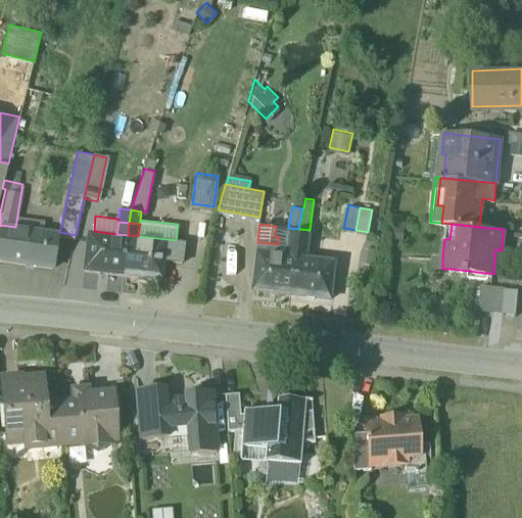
[(0,226),(0,256),(9,259),(11,242),(30,244),(32,229),(15,227),(0,225),(0,226)]
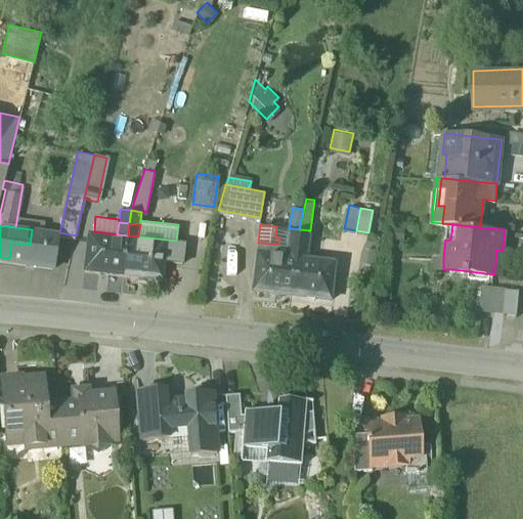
[(289,227),(276,226),(275,236),(279,238),(278,245),(277,253),(286,253),(289,228),(289,227)]
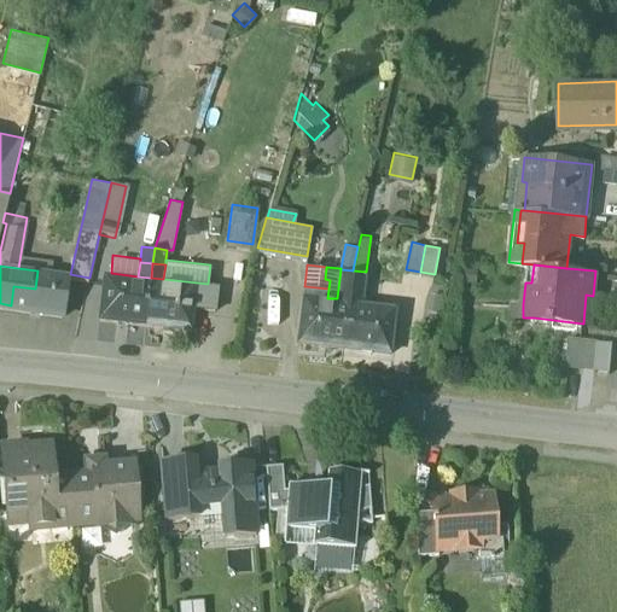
[(341,269),(337,298),(349,301),(351,286),(353,270),(341,269)]
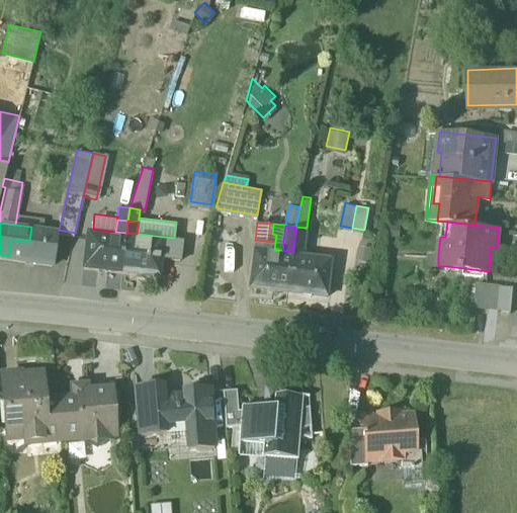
[(56,230),(31,227),(29,242),(11,240),(9,256),(52,261),(56,230)]
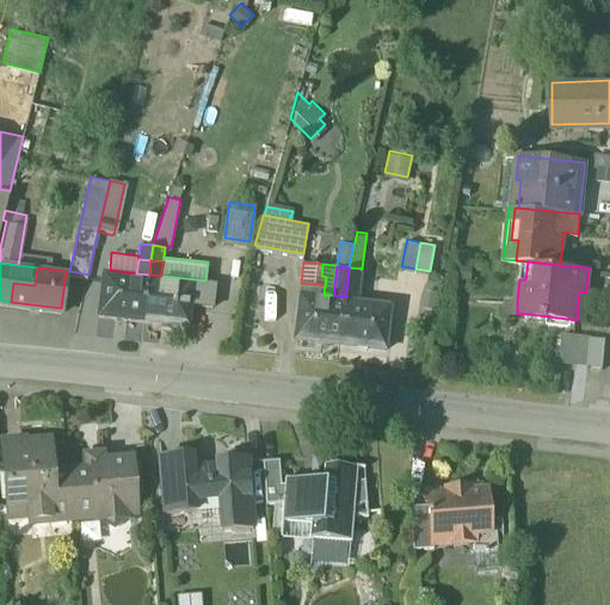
[(349,267),(347,283),(359,284),(362,269),(349,267)]
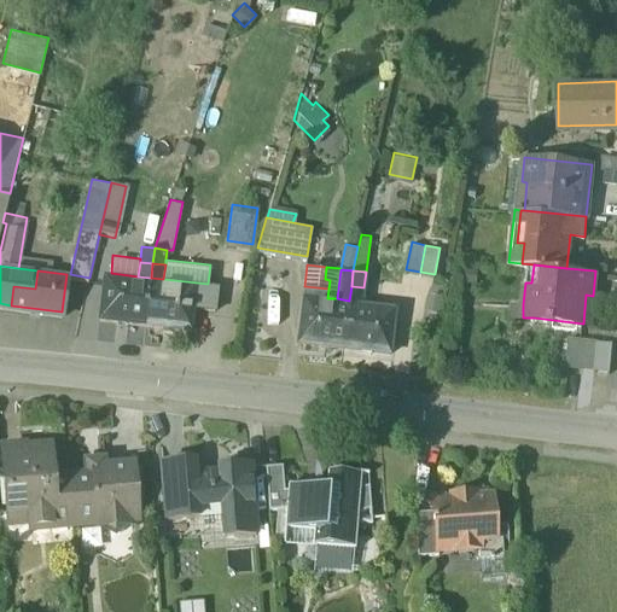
[(99,316),(146,321),(151,278),(138,277),(111,273),(105,273),(99,316)]
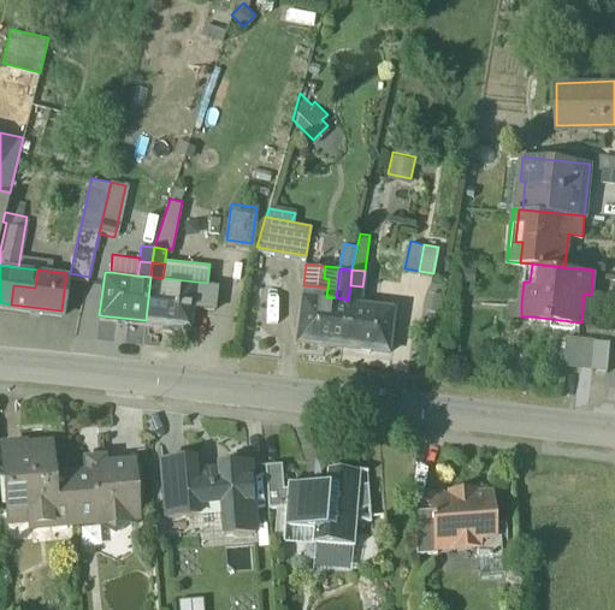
[(163,278),(151,277),(146,320),(191,326),(194,305),(196,282),(163,278)]
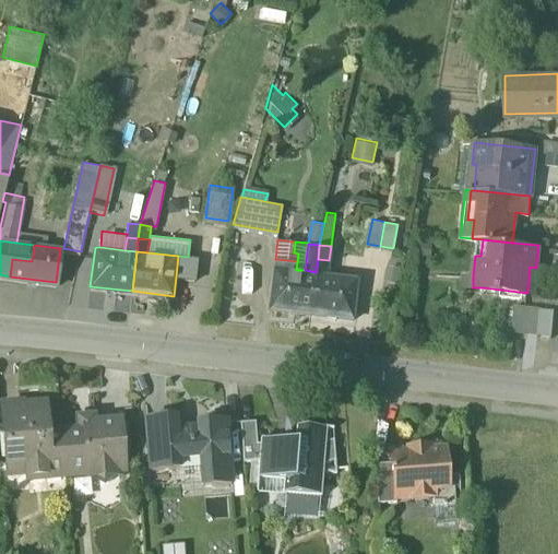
[(188,257),(178,256),(176,277),(192,279),(194,258),(188,257)]
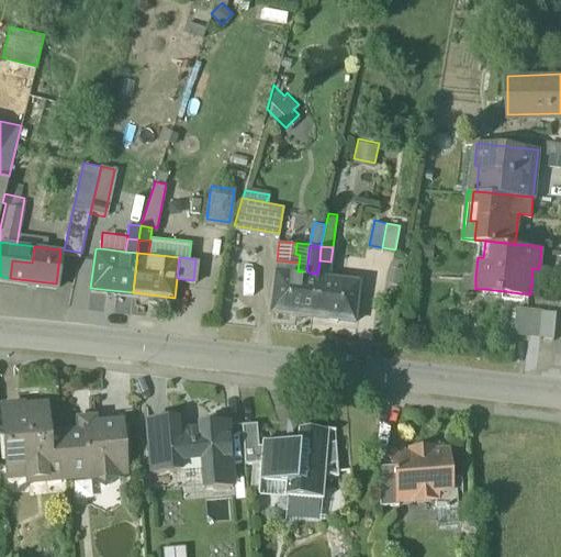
[(277,260),(276,268),(298,271),(299,263),(277,260)]
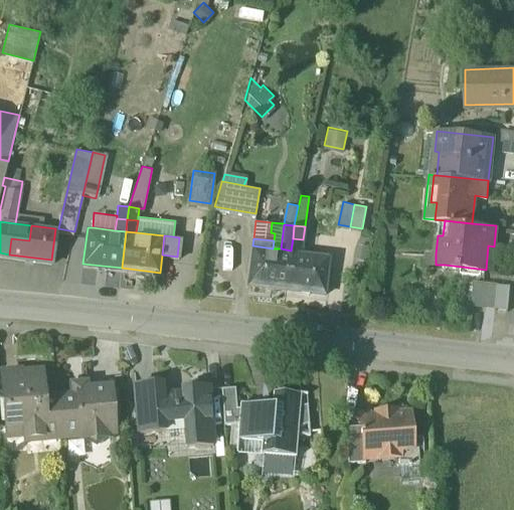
[(302,251),(303,239),(293,238),(291,250),(302,251)]
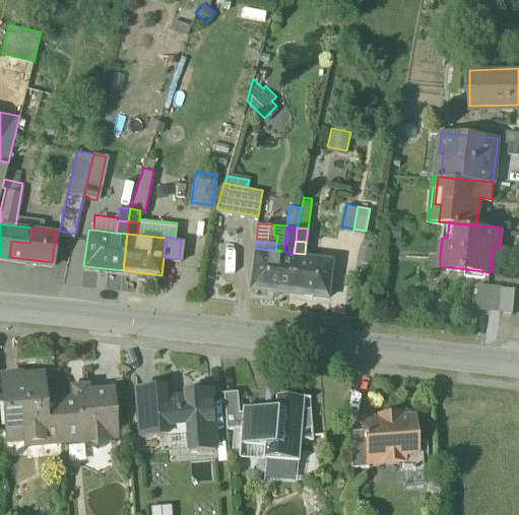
[(374,247),(363,244),(359,257),(371,260),(374,247)]
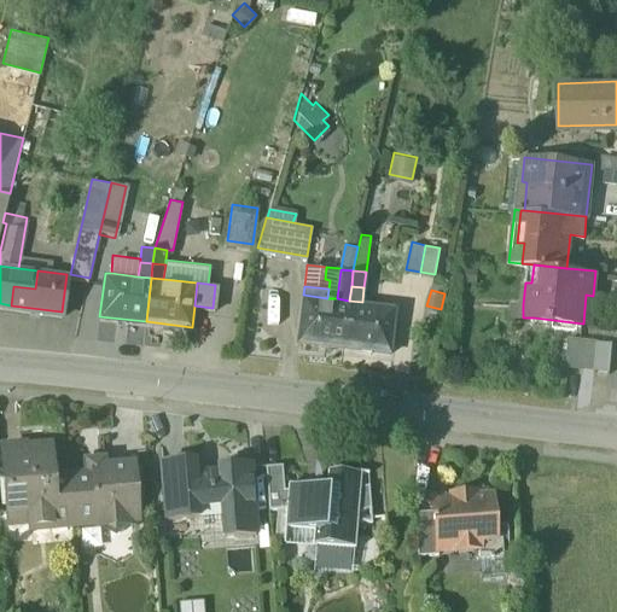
[(298,339),(344,344),(349,301),(337,298),(327,298),(303,295),(298,339)]
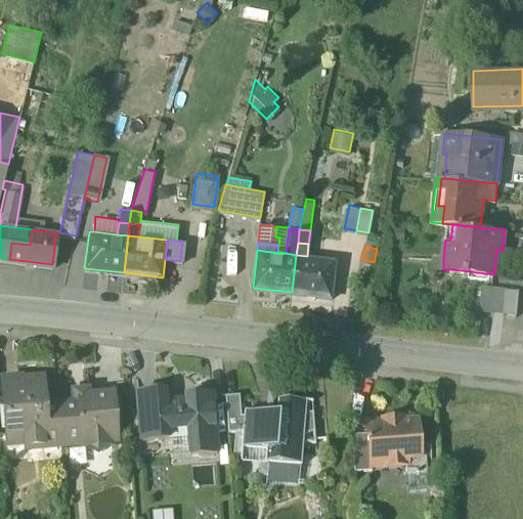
[(307,256),(296,255),(292,292),(331,297),(336,259),(307,256)]
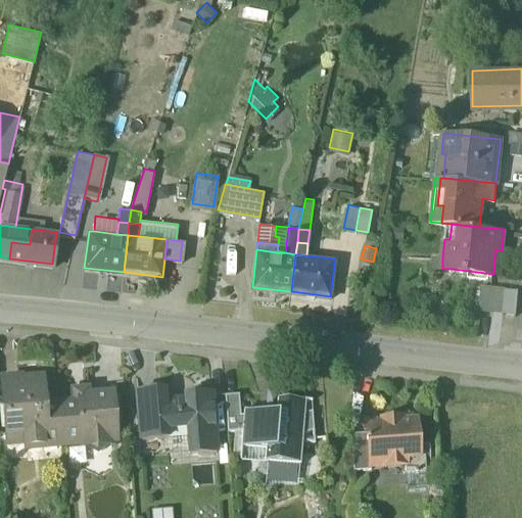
[(452,271),(452,269),(442,269),(442,257),(433,256),(432,270),(452,271)]
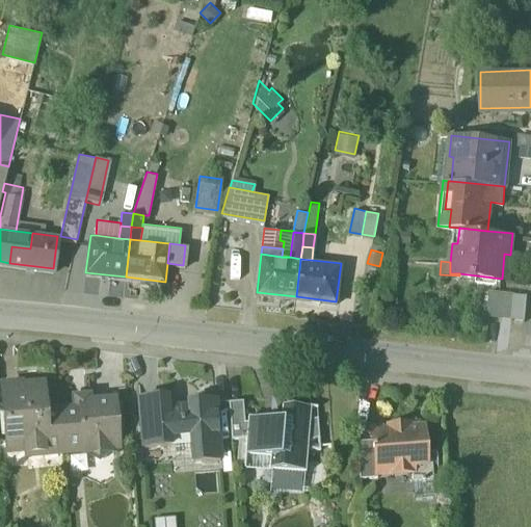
[(487,314),(500,315),(502,291),(490,289),(487,314)]
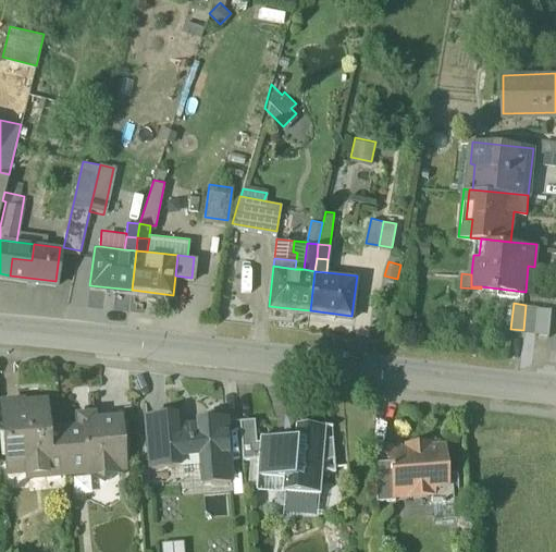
[(523,330),(536,332),(539,306),(526,305),(523,330)]
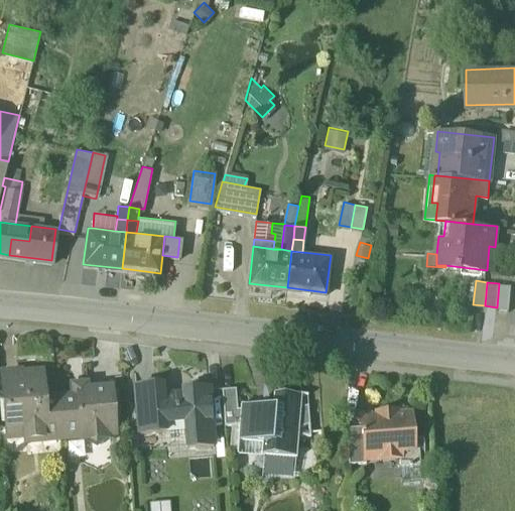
[(511,284),(499,283),(497,307),(509,308),(511,284)]
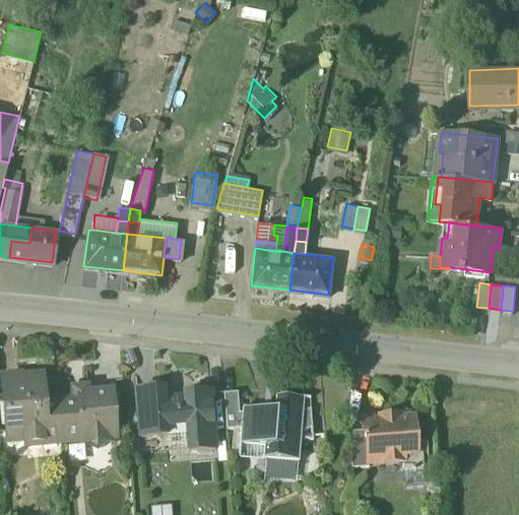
[(43,441),(62,439),(58,398),(44,399),(42,375),(40,374),(21,375),(21,372),(2,374),(6,427),(7,427),(8,437),(26,435),(26,439),(42,438),(43,441)]
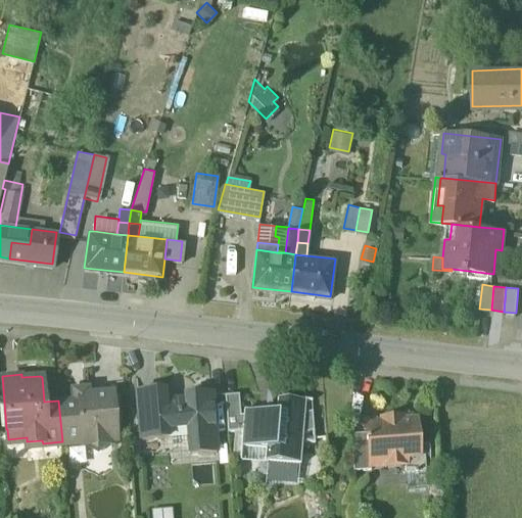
[(73,399),(58,401),(62,441),(83,440),(83,442),(87,441),(98,448),(107,440),(111,440),(111,437),(116,437),(112,390),(89,392),(89,386),(72,387),(73,399)]
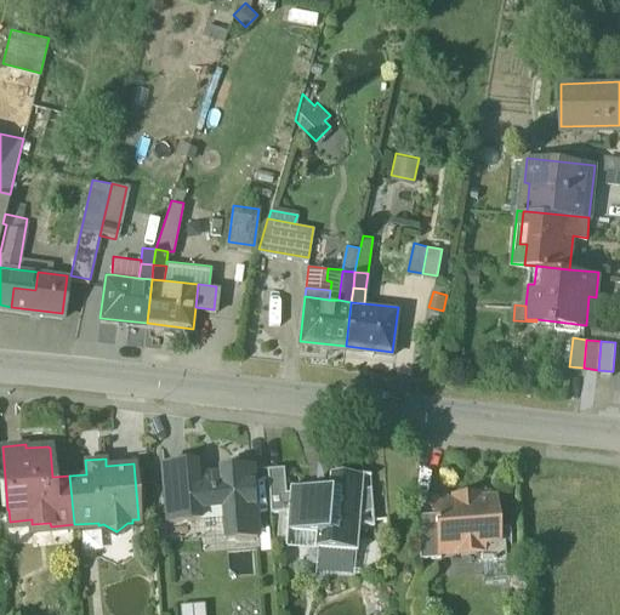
[(251,462),(231,465),(232,472),(220,472),(195,474),(194,459),(163,461),(168,519),(199,517),(199,506),(223,504),(226,536),(257,534),(251,462)]
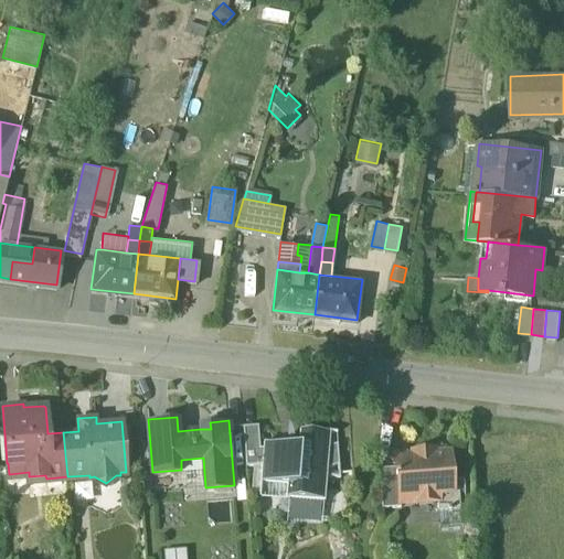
[(243,425),(245,447),(261,445),(258,423),(243,425)]
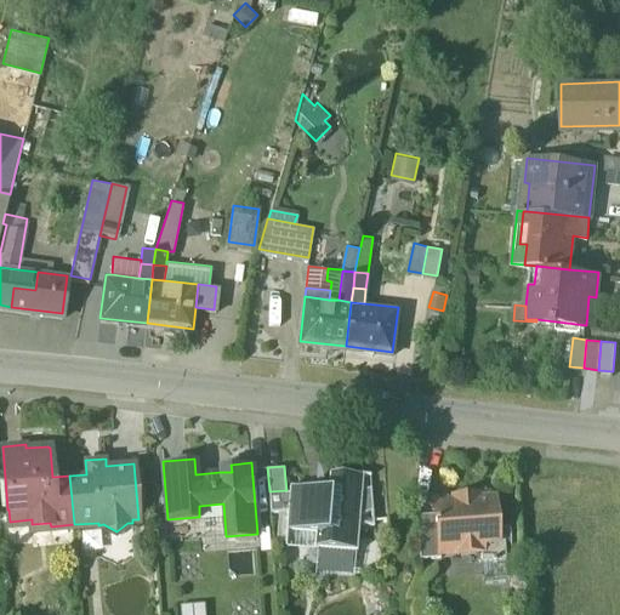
[(314,545),(357,548),(359,522),(374,522),(371,484),(362,488),(363,472),(330,470),(328,489),(317,489),(313,478),(302,482),(303,485),(290,484),(290,490),(288,508),(286,528),(316,530),(314,545)]
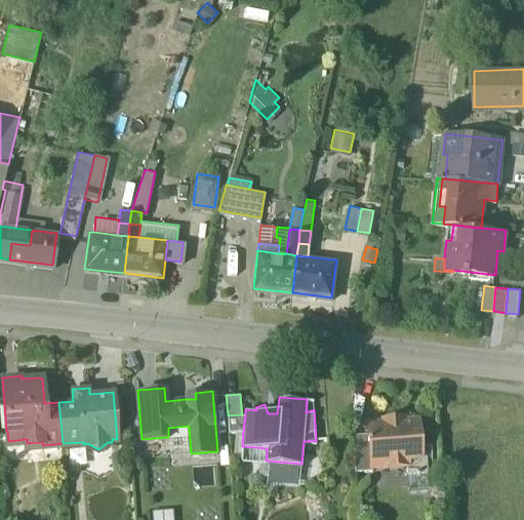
[(228,415),(229,432),(243,430),(245,414),(242,414),(228,415)]
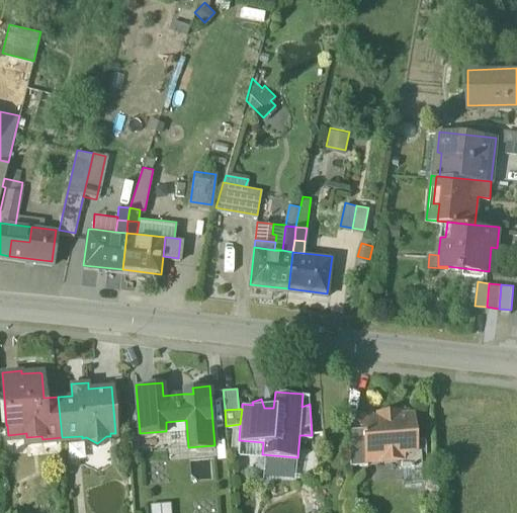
[(401,455),(402,465),(422,463),(421,446),(416,446),(413,413),(398,414),(379,416),(371,416),(371,413),(359,414),(360,421),(363,424),(363,427),(365,452),(366,452),(380,451),(380,457),(401,455)]
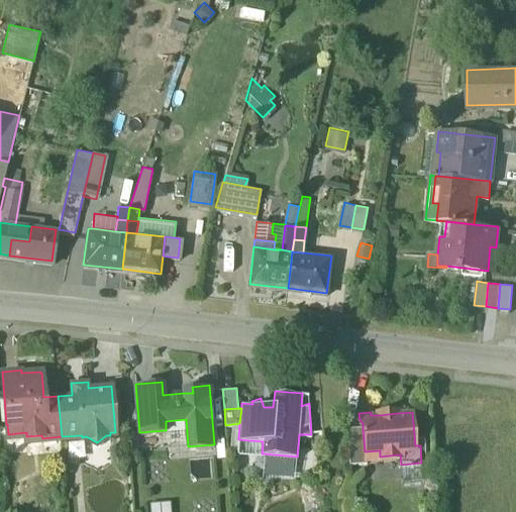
[(346,427),(349,464),(367,462),(366,451),(365,451),(363,426),(346,427)]
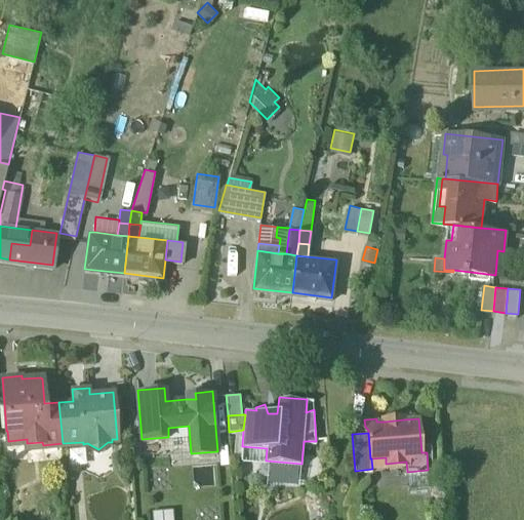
[(241,458),(266,461),(267,448),(242,446),(241,458)]
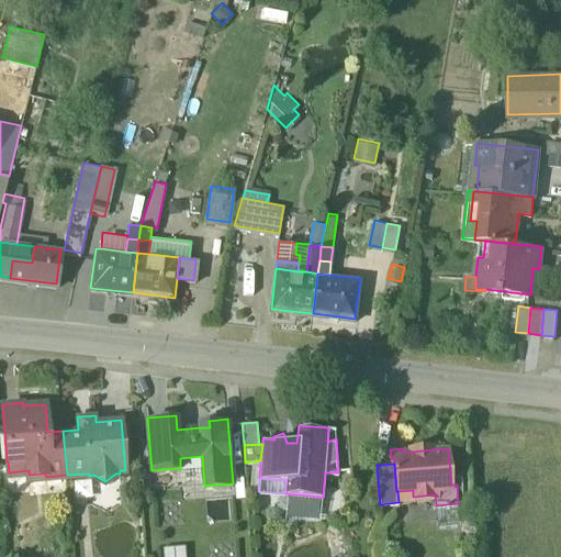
[(321,519),(323,497),(284,493),(282,515),(321,519)]
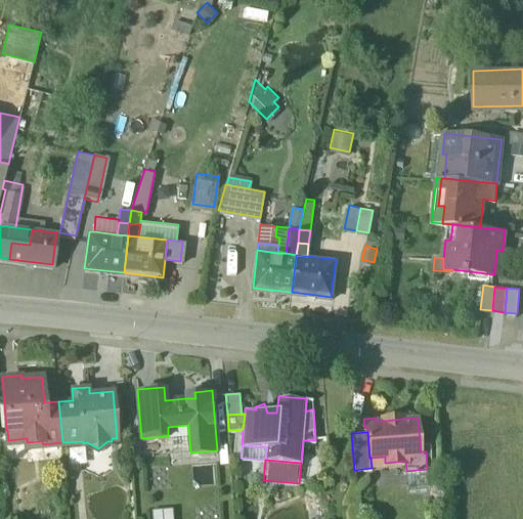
[(153,507),(151,518),(172,518),(172,507),(153,507)]
